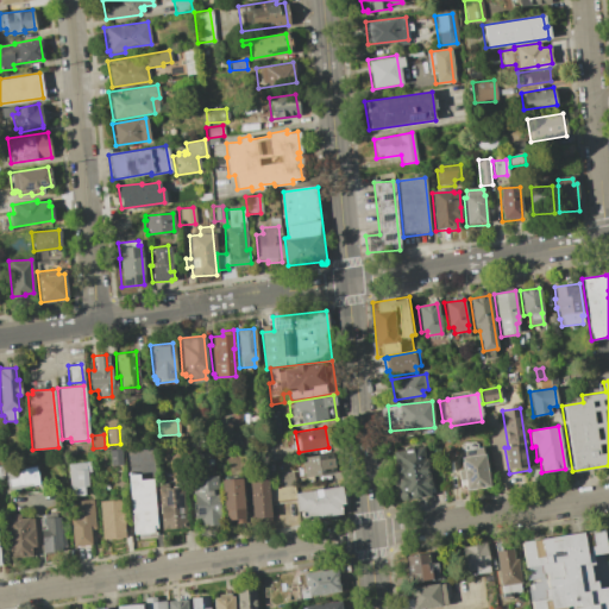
[(428,489),(429,496),(409,500),(407,501),(405,502),(402,502),(400,501),(399,500),(397,497),(397,495),(399,493),(391,452),(422,447),(424,459),(426,459),(429,478),(429,479),(431,489),(428,489)]
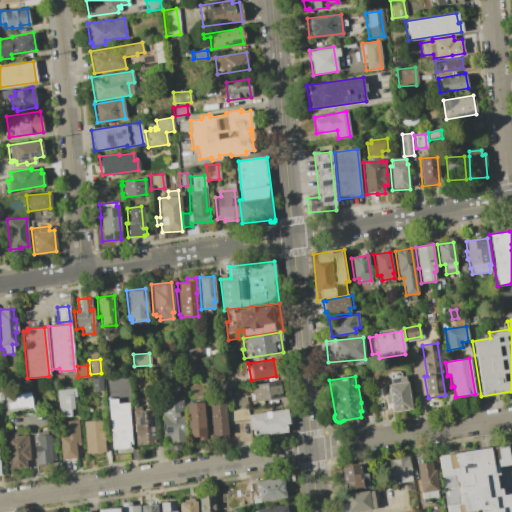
[(101,377),(102,390),(92,391),(91,378),(101,377)]
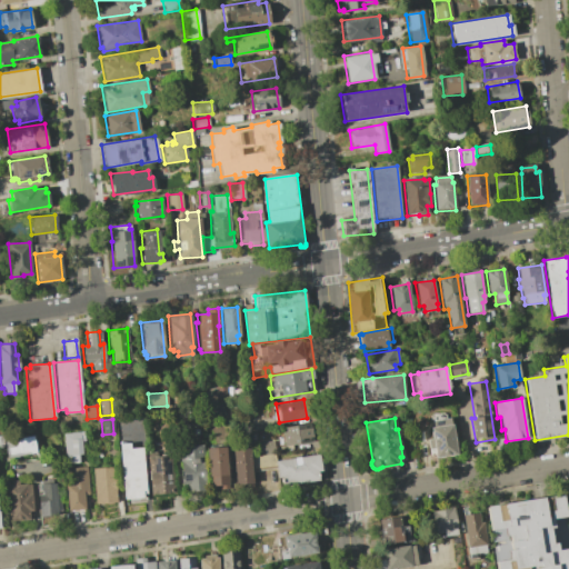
[(431,439),(430,428),(432,428),(431,421),(449,419),(450,425),(452,425),(457,456),(435,459),(433,449),(429,449),(428,440),(431,439)]
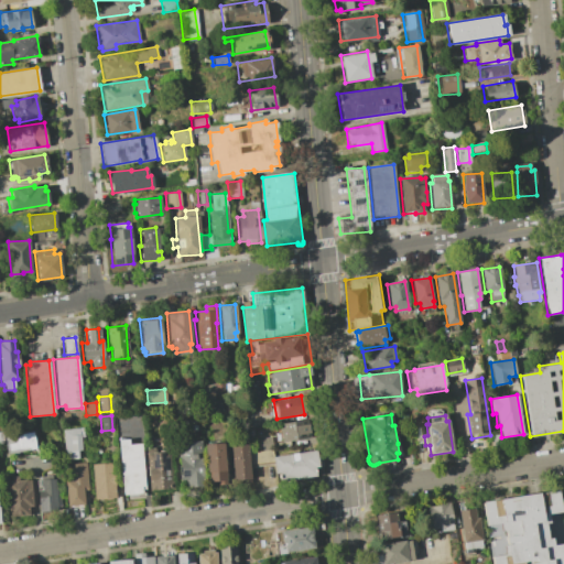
[(305,419),(308,437),(280,443),(277,423),(305,419)]
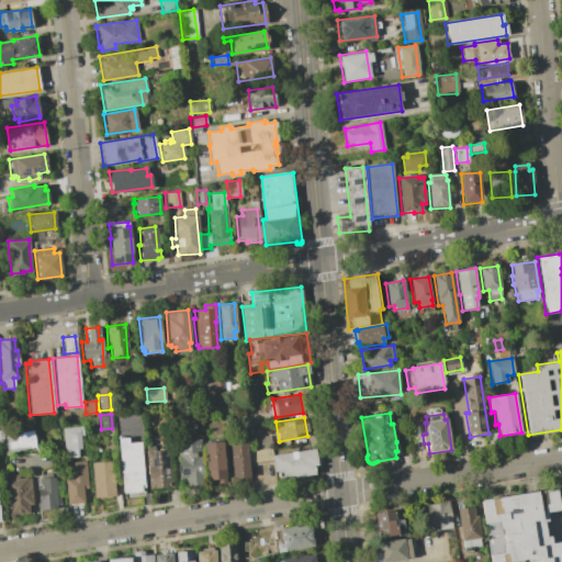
[(81,426),(82,435),(79,436),(80,448),(77,449),(77,456),(65,457),(63,428),(81,426)]
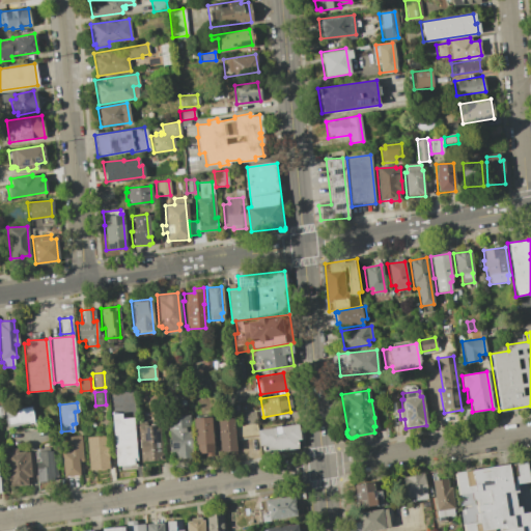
[(30,407),(33,422),(6,426),(3,411),(30,407)]
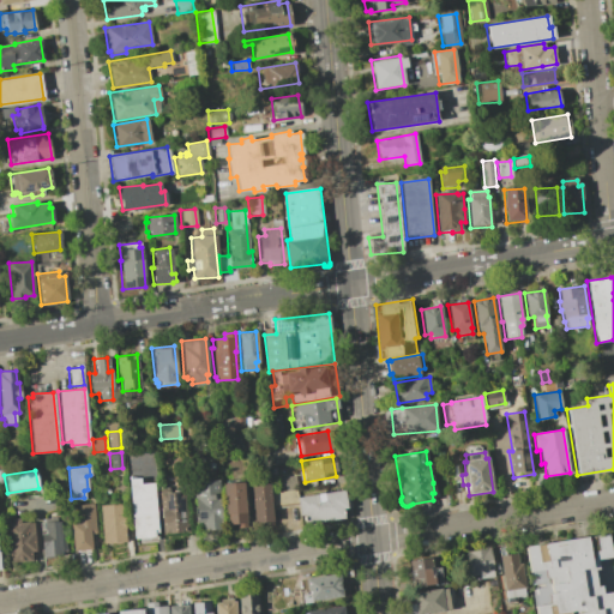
[(139,477),(139,483),(152,482),(158,539),(133,541),(128,479),(139,477)]
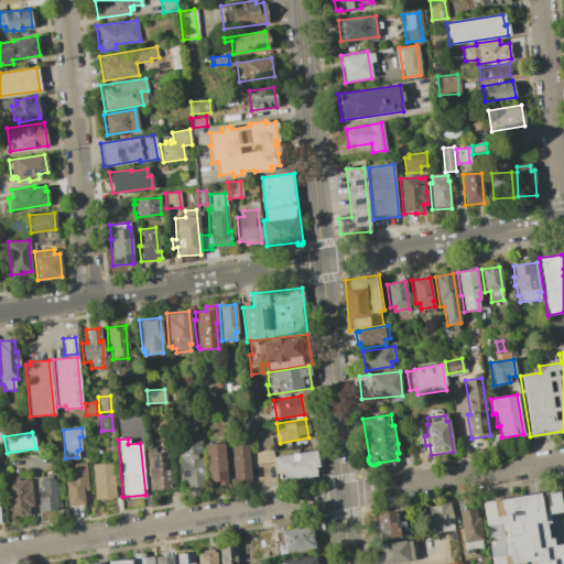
[(199,440),(203,485),(185,487),(185,480),(180,480),(176,442),(199,440)]
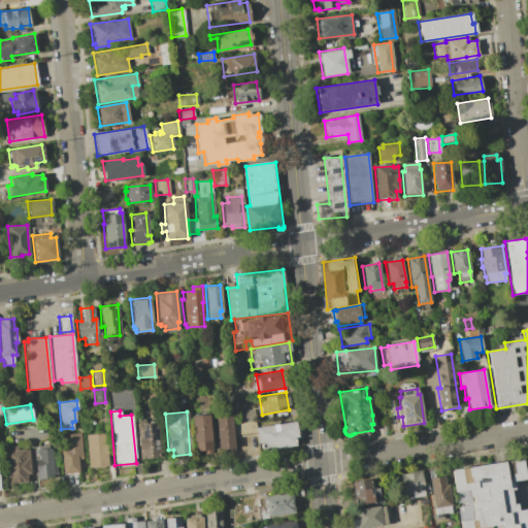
[(208,415),(211,453),(203,454),(203,450),(194,451),(191,416),(208,415)]
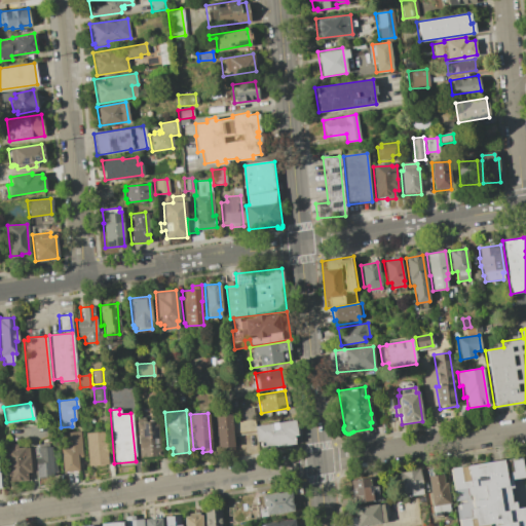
[(230,413),(232,446),(217,447),(215,415),(230,413)]
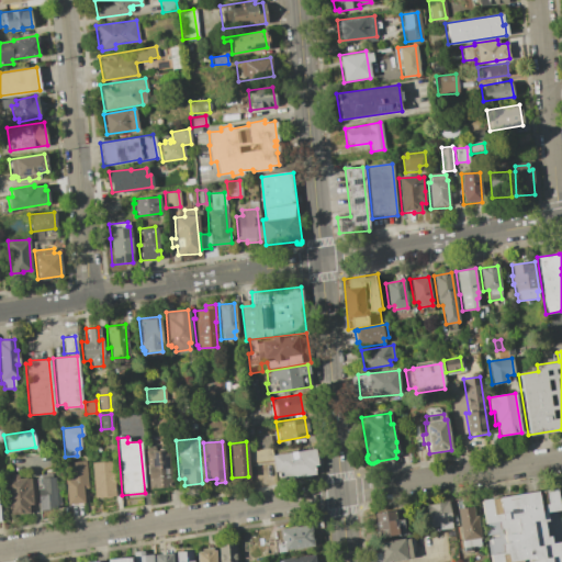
[(314,448),(316,464),(314,464),(315,473),(278,480),(277,471),(273,471),(271,454),(314,448)]
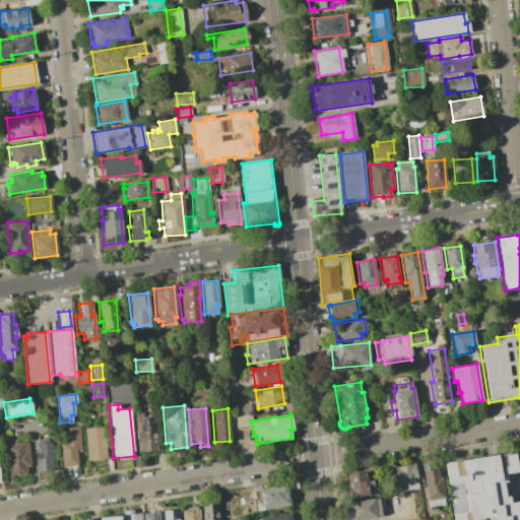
[(135,419),(139,418),(139,417),(156,416),(159,450),(142,452),(142,445),(137,445),(135,419)]
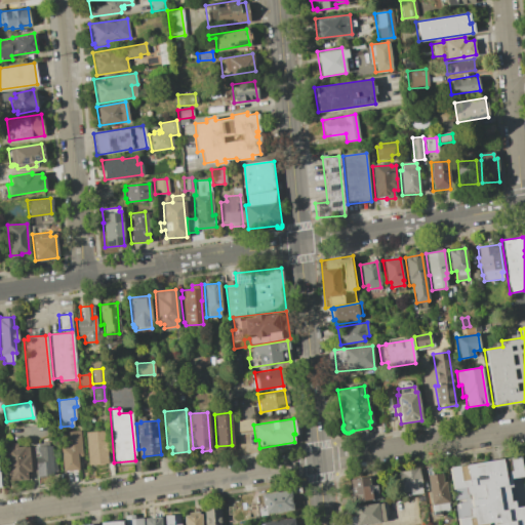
[(104,431),(107,462),(87,463),(84,432),(104,431)]
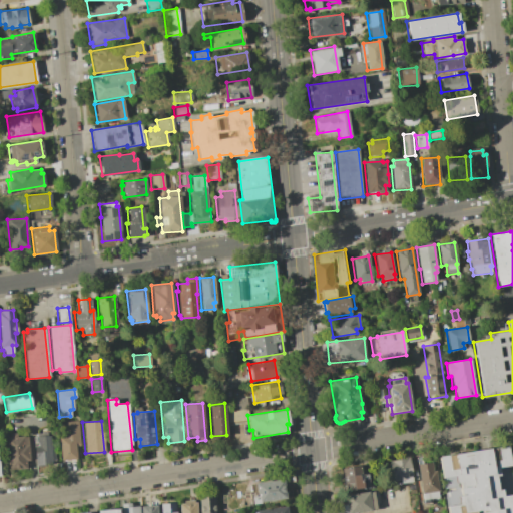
[(65,437),(65,431),(67,431),(66,422),(77,422),(79,446),(74,447),(76,459),(60,460),(58,438),(65,437)]
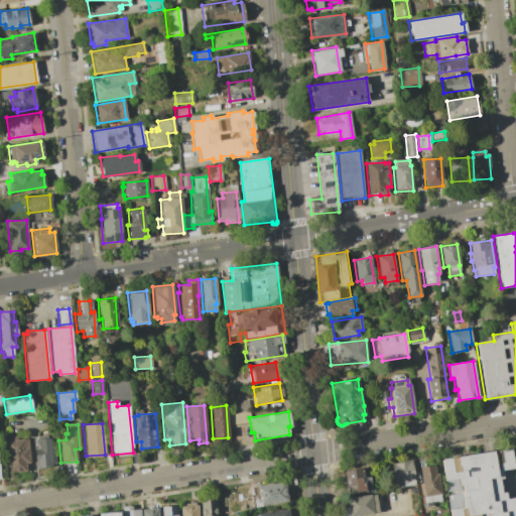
[(23,438),(23,439),(27,439),(29,463),(25,463),(26,471),(8,473),(5,439),(23,438)]
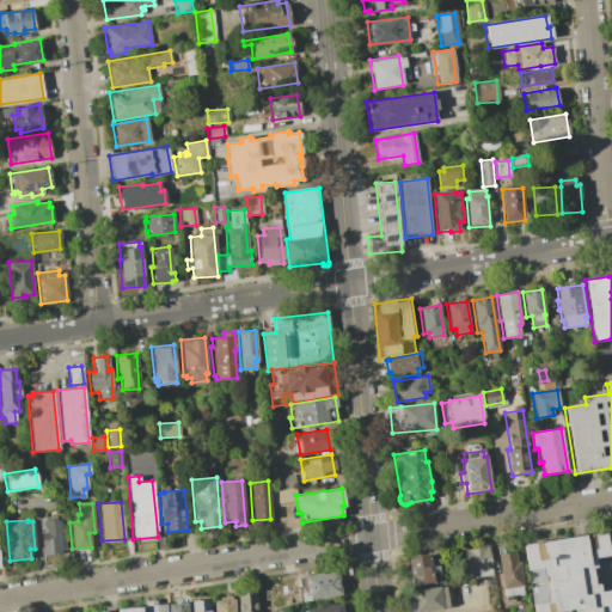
[(44,531),(43,521),(59,520),(60,532),(63,532),(65,549),(61,549),(62,554),(42,556),(40,532),(44,531)]
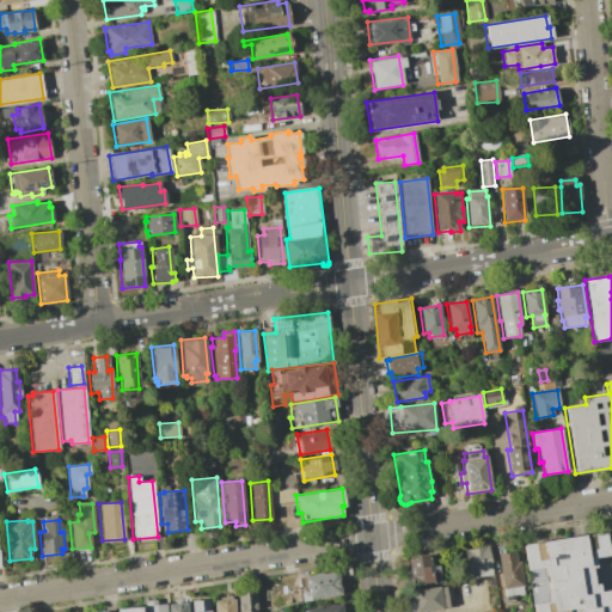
[(594,558),(595,567),(592,568),(594,585),(599,585),(600,592),(611,589),(611,611),(533,611),(524,544),(605,532),(609,556),(594,558)]
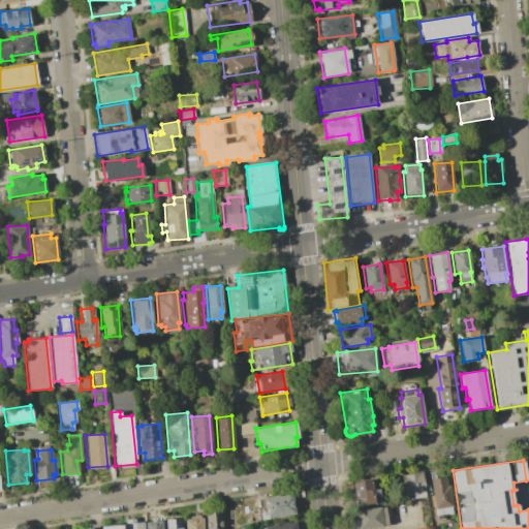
[(422,471),(426,497),(413,499),(413,496),(404,497),(401,475),(422,471)]
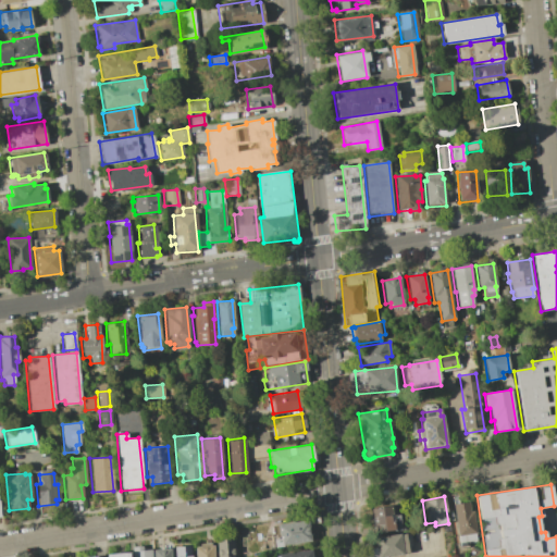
[(469,502),(470,511),(473,511),(477,533),(475,533),(477,543),(459,545),(458,536),(457,536),(453,505),(469,502)]
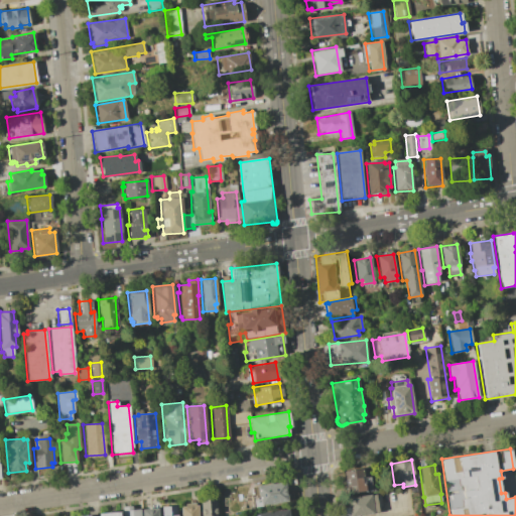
[(344,471),(362,469),(365,485),(363,485),(364,492),(347,495),(344,471)]
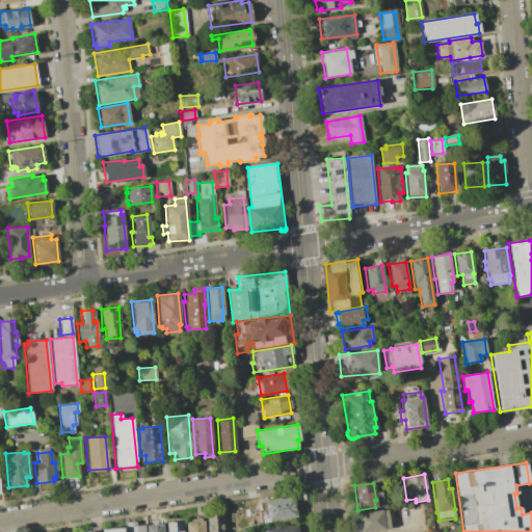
[(265,514),(263,501),(292,497),(295,516),(260,522),(259,515),(265,514)]
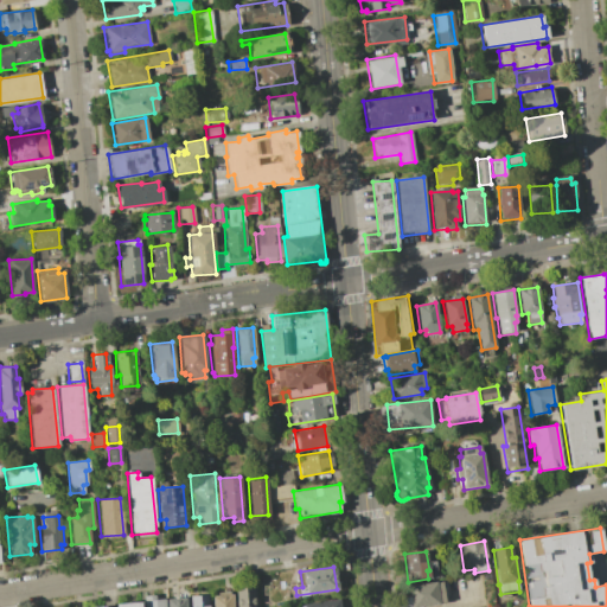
[(423,606),(397,606),(396,599),(408,596),(407,587),(441,581),(441,582),(447,582),(449,595),(443,595),(445,602),(440,604),(440,605),(423,606)]
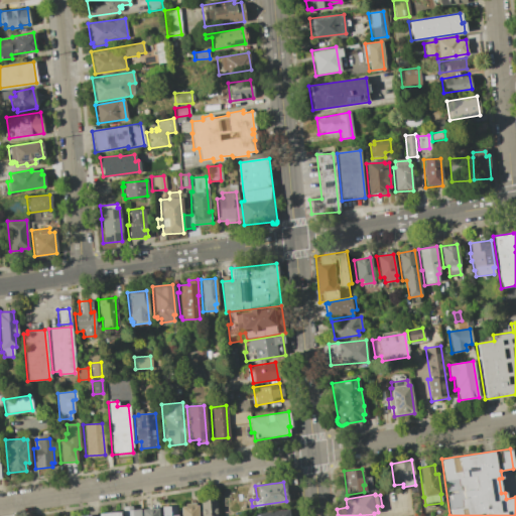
[(216,499),(217,515),(201,515),(200,500),(216,499)]
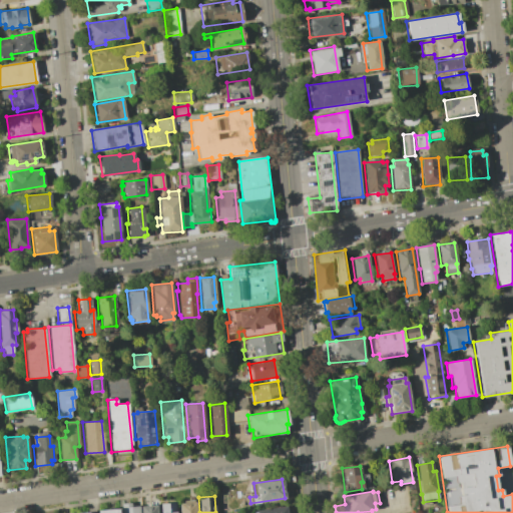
[(182,503),(182,501),(192,500),(193,502),(195,502),(195,512),(178,512),(178,503),(182,503)]
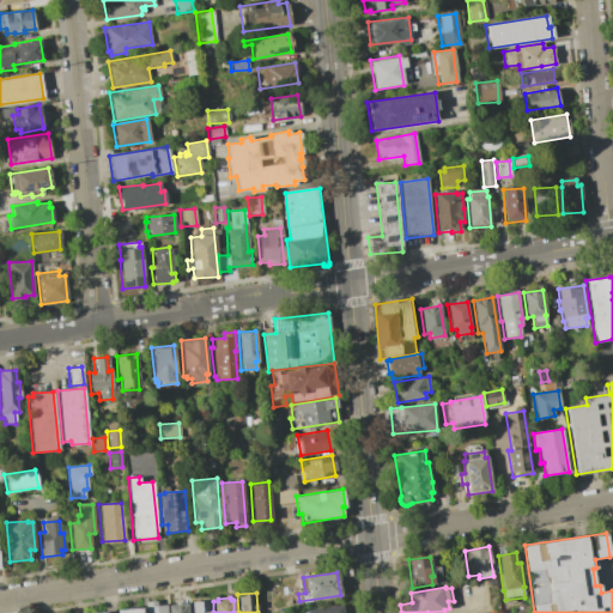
[(208,600),(210,612),(192,612),(190,602),(208,600)]
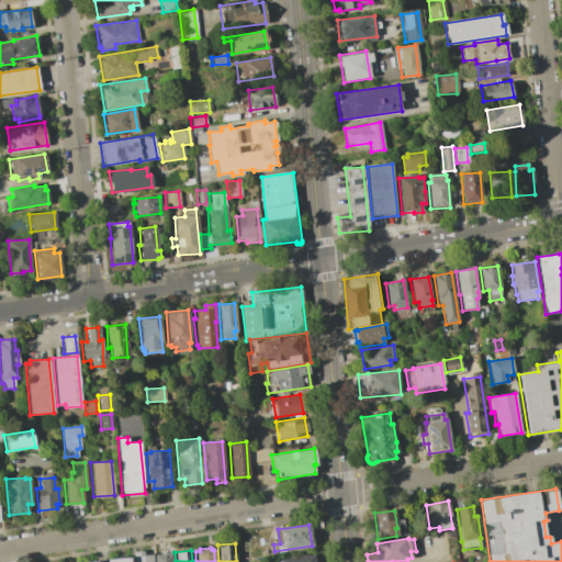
[(142,551),(142,555),(150,554),(150,561),(132,561),(132,552),(142,551)]
